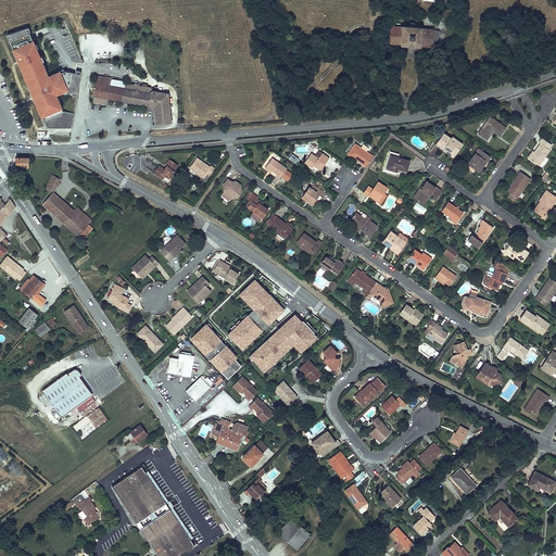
[(392,24),(390,43),(432,48),(434,29),(422,28),(422,25),(401,23),(401,25),(392,24)]
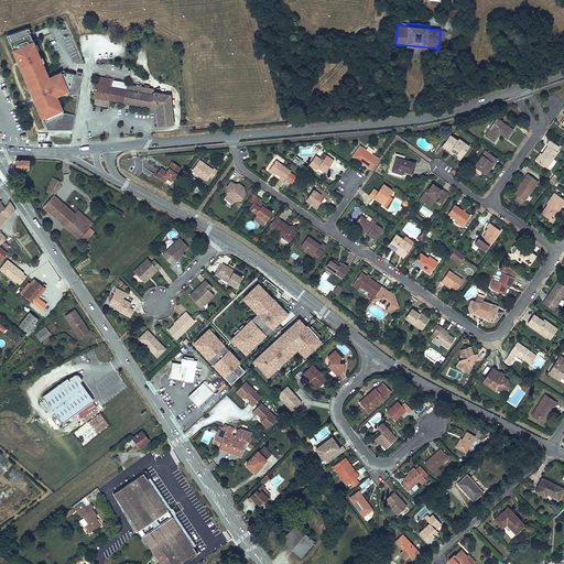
[(51,80),(29,31),(9,38),(49,131),(74,131),(76,115),(65,115),(58,99),(65,96),(65,98),(74,98),(74,96),(79,95),(83,75),(77,75),(77,73),(66,73),(62,75),(61,73),(56,75),(57,77),(51,80)]
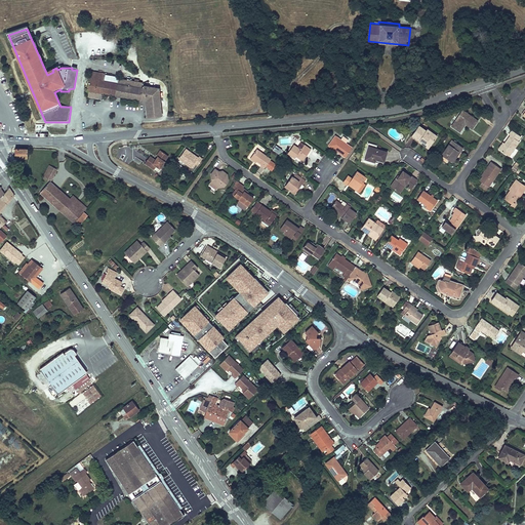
[(103,73),(90,71),(86,90),(140,99),(143,84),(143,81),(120,77),(119,83),(101,80),(103,73)]
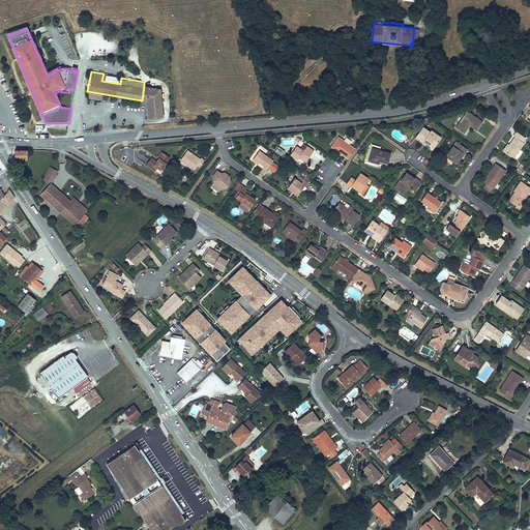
[(160,88),(144,85),(142,100),(146,100),(149,117),(163,117),(160,88)]
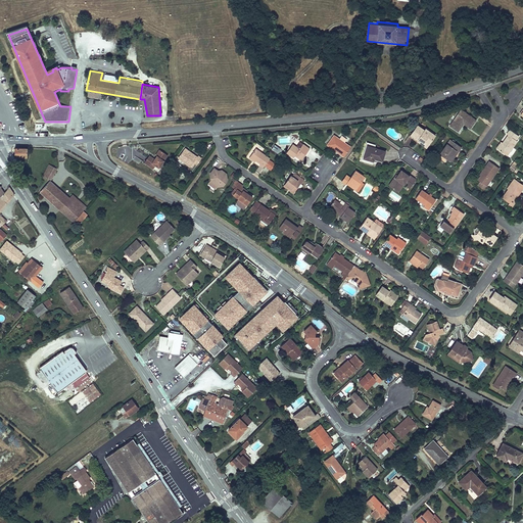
[(459,107),(447,124),(457,130),(462,122),(468,127),(474,117),(459,107)]
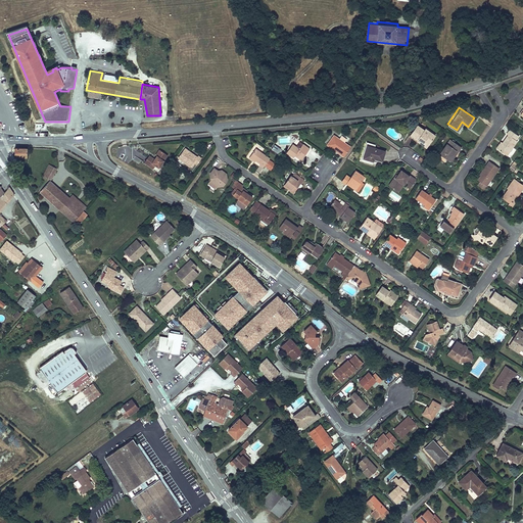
[(434,134),(424,127),(423,128),(416,124),(409,133),(416,138),(417,137),(422,140),(424,138),(429,141),(434,134)]
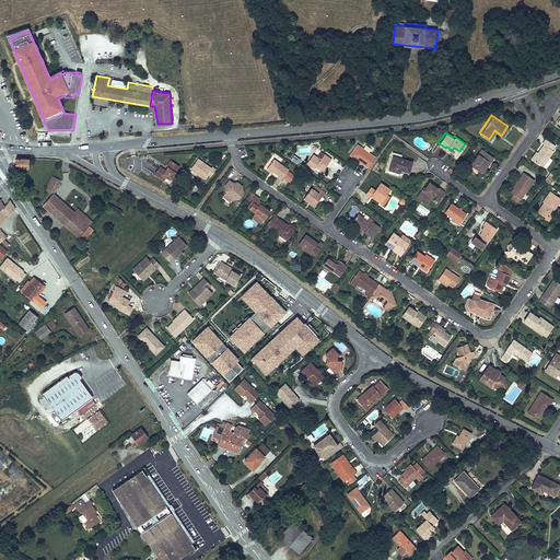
[(537,151),(532,159),(541,166),(553,150),(551,148),(555,143),(545,137),(541,142),(543,143),(537,151)]
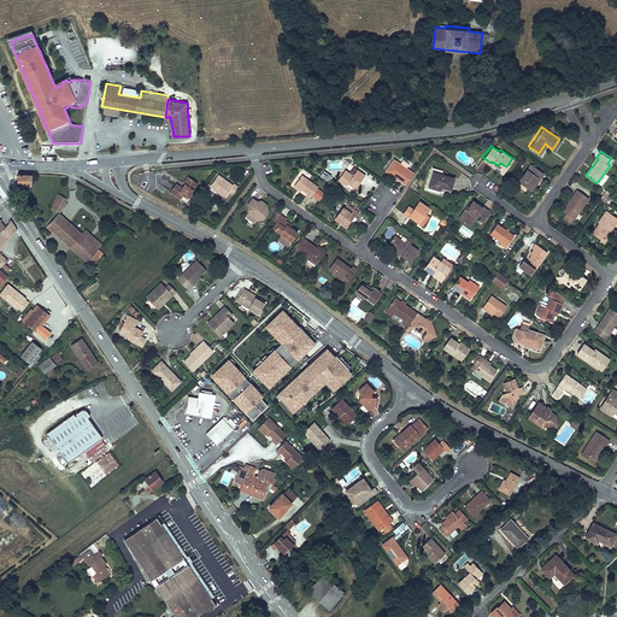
[(399,162),(392,157),(385,166),(400,177),(398,180),(403,182),(411,171),(406,166),(409,163),(403,158),(399,162)]
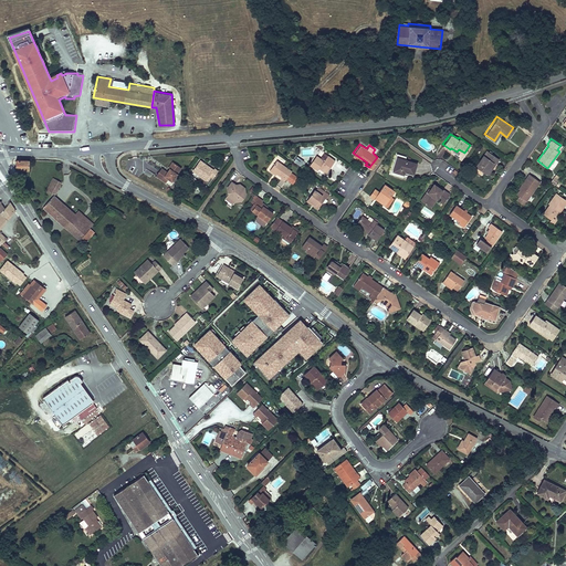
[(450,149),(442,144),(440,146),(448,152),(450,150),(460,158),(464,153),(459,149),(457,152),(451,148),(450,149)]
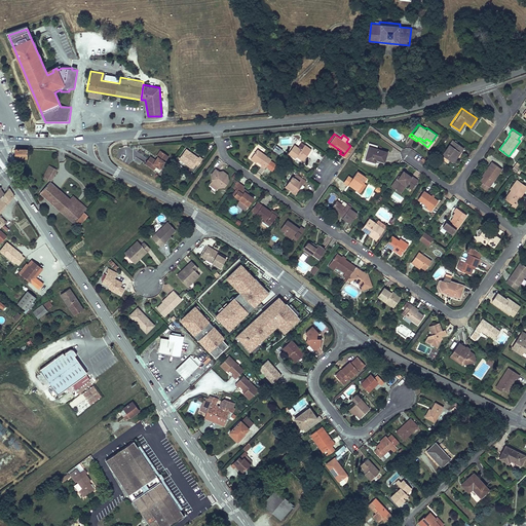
[(406,146),(410,148),(415,140),(411,138),(406,146)]
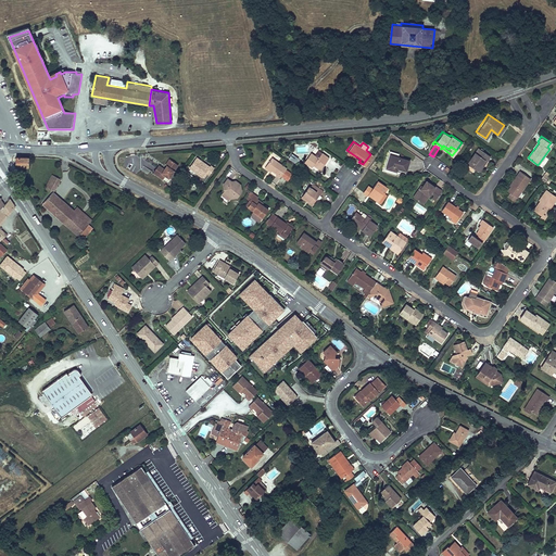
[(478,147),(467,163),(477,169),(484,159),(487,160),(490,155),(478,147)]
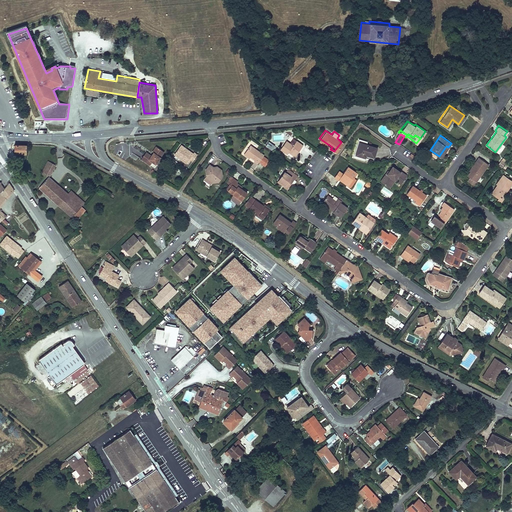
[(332,147),(319,138),(318,140),(330,149),(332,147)]
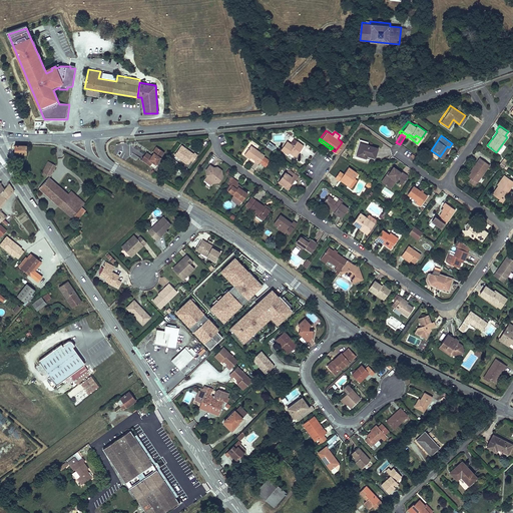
[(354,156),(365,160),(366,154),(374,157),(377,146),(366,143),(367,140),(359,138),(358,141),(360,141),(356,154),(355,154),(354,156)]
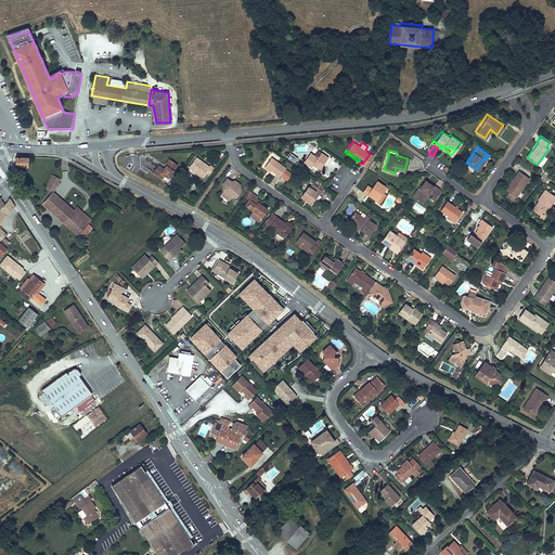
[(308,151),(300,160),(308,166),(310,164),(317,169),(326,156),(319,151),(315,156),(308,151)]
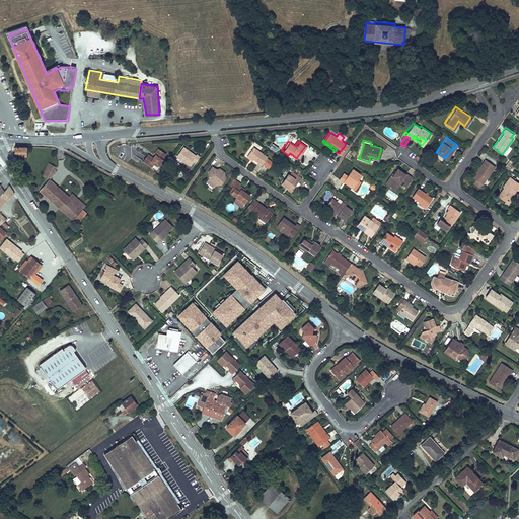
[(272,143),(269,148),(275,153),(279,148),(272,143)]
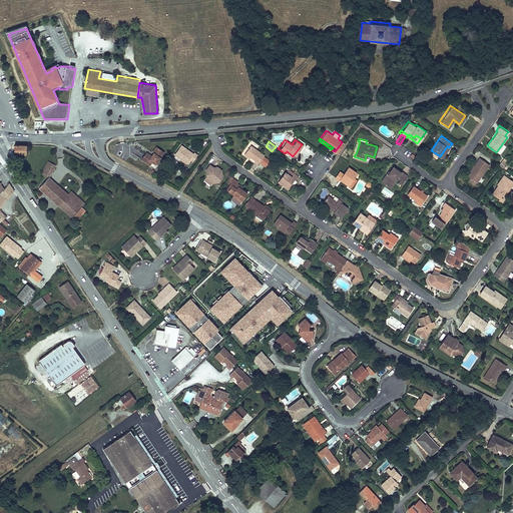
[(28,145),(15,144),(14,151),(13,153),(26,155),(28,145)]
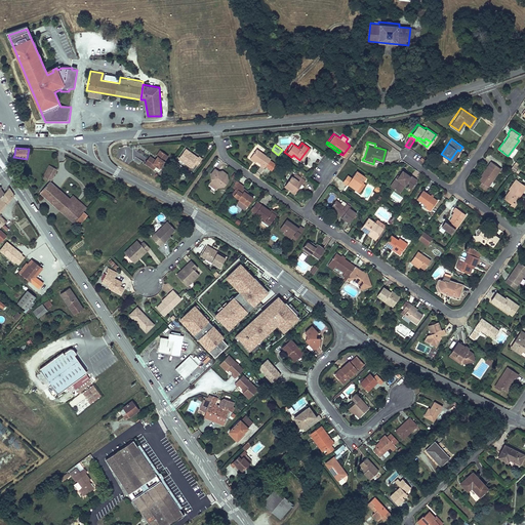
[(195,157),(182,148),(175,158),(189,166),(191,163),(194,165),(199,158),(196,155),(195,157)]
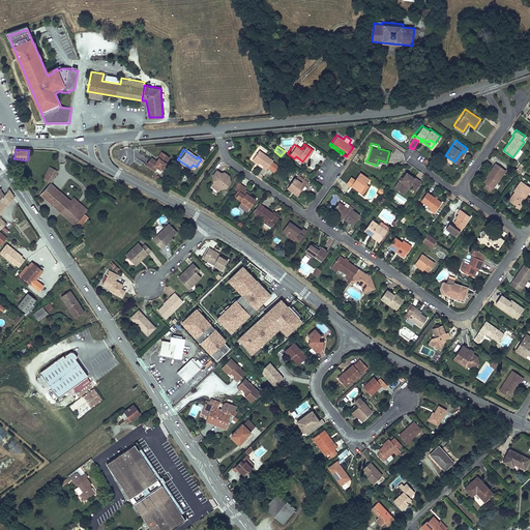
[(264,169),(266,167),(272,171),(276,165),(270,160),(271,158),(258,149),(252,157),(257,162),(262,165),(261,167),(264,169)]
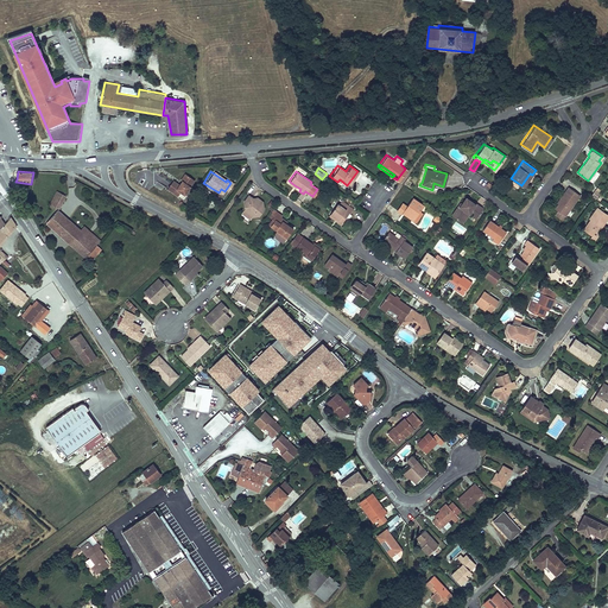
[(524,187),(532,175),(530,173),(521,185),(524,187)]
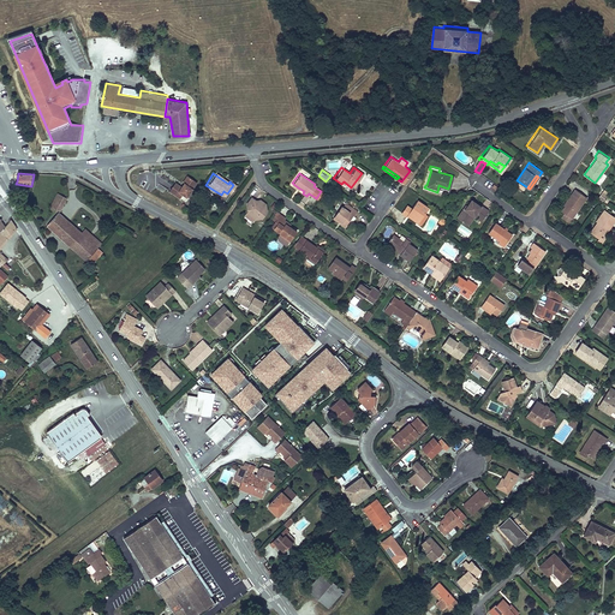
[(179,193),(184,197),(193,183),(185,178),(181,184),(179,187),(177,186),(174,190),(169,186),(166,191),(177,198),(179,193)]
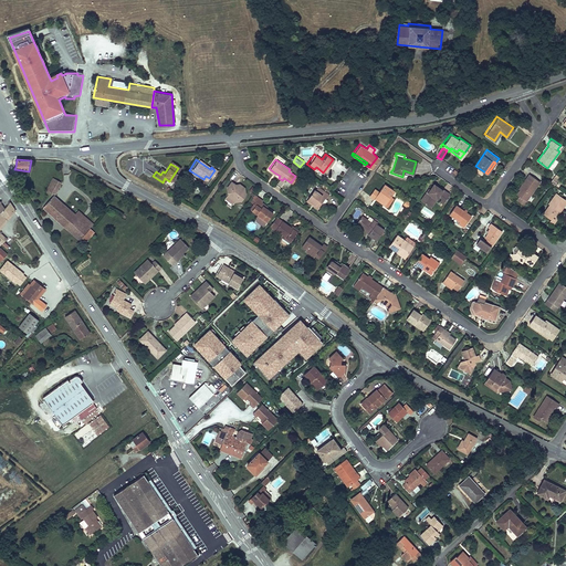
[(520,195),(525,199),(538,180),(527,174),(520,186),(521,187),(516,194),(520,195)]
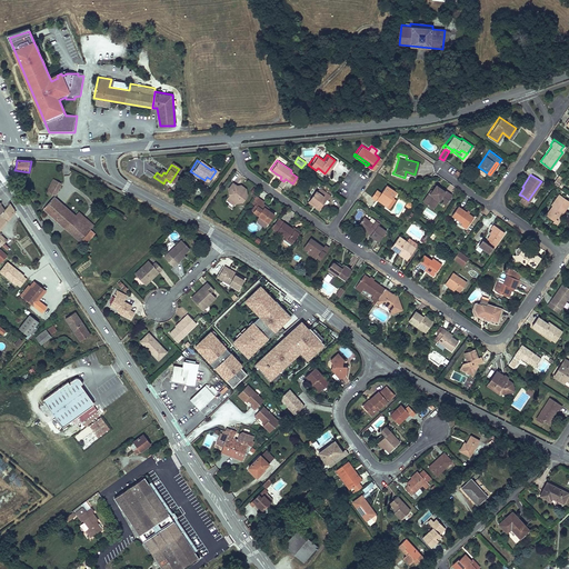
[(50,186),(48,191),(56,196),(62,183),(59,181),(57,179),(52,187),(50,186)]
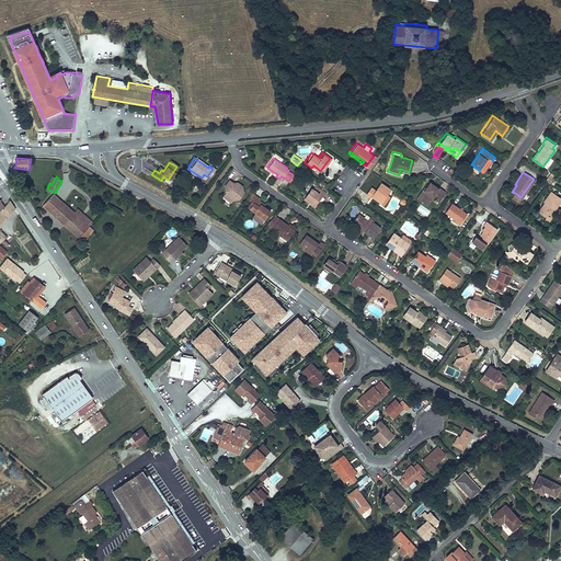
[(233,183),(228,179),(222,185),(224,192),(226,193),(227,196),(230,199),(237,198),(241,192),(240,184),(235,181),(233,183)]
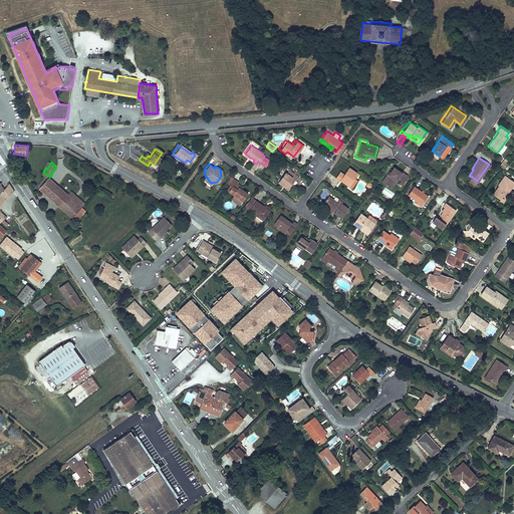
[(347,166),(342,172),(339,170),(334,177),(338,181),(339,179),(341,177),(348,183),(353,177),(353,178),(357,173),(347,166)]
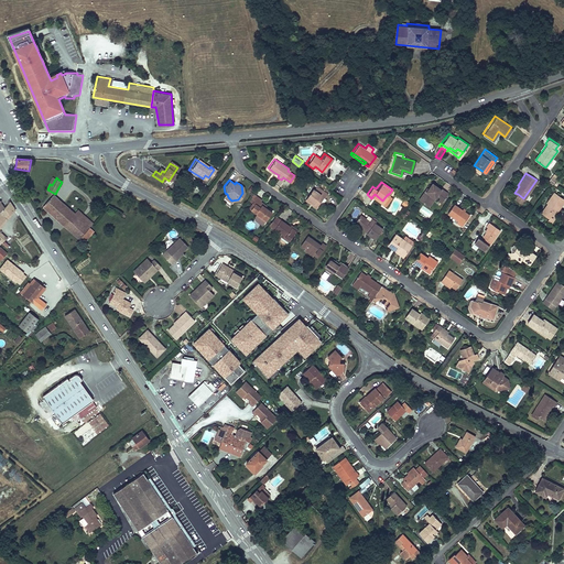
[(426,185),(418,198),(425,203),(433,192),(435,194),(438,196),(443,198),(447,192),(441,187),(432,182),(429,186),(426,185)]
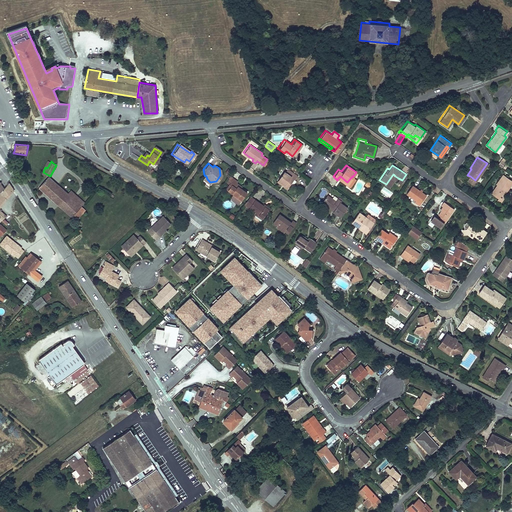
[(281,185),(285,188),(292,178),(293,179),(296,175),(285,167),(283,170),(282,170),(276,179),(283,184),(281,185)]
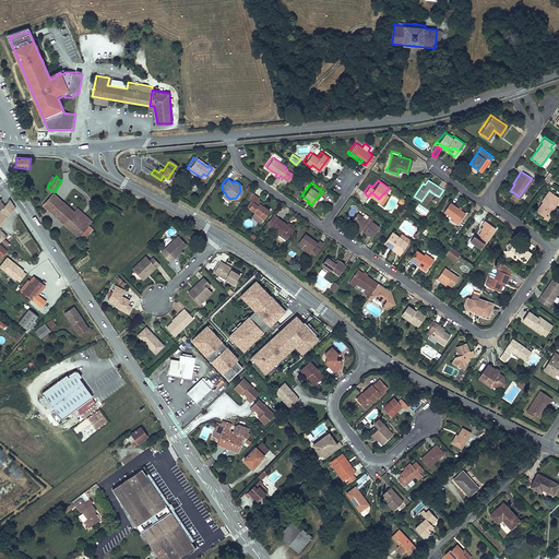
[(547,210),(549,212),(558,198),(558,195),(548,188),(542,198),(543,199),(535,209),(544,215),(547,210)]
